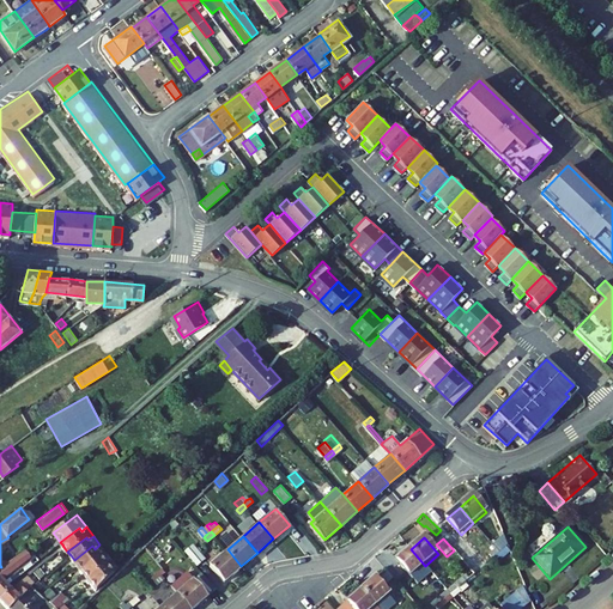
[(198,562),(205,556),(193,542),(186,548),(198,562)]
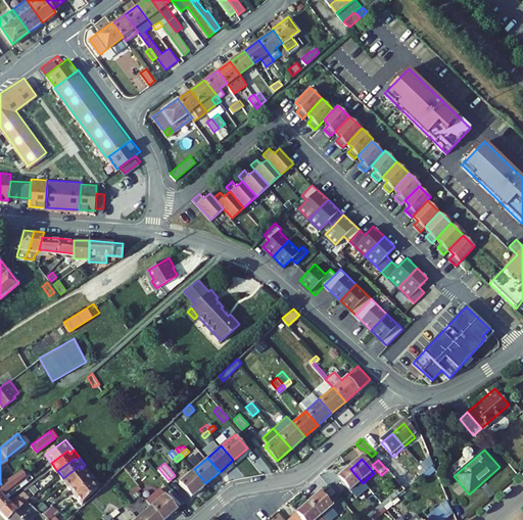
[(91,472),(85,465),(81,469),(79,466),(63,478),(65,481),(66,482),(68,486),(85,474),(87,476),(91,472)]
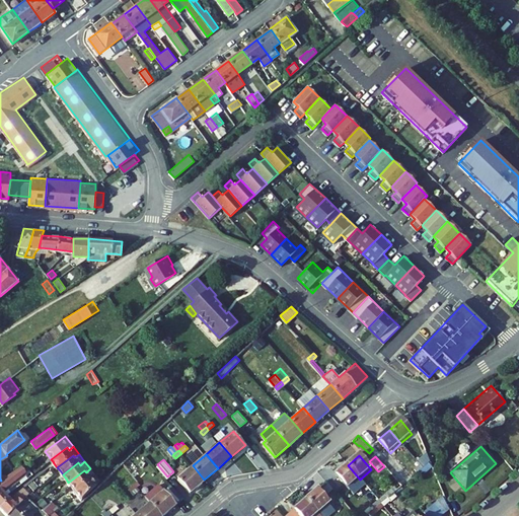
[(390,461),(384,466),(393,475),(398,470),(390,461)]
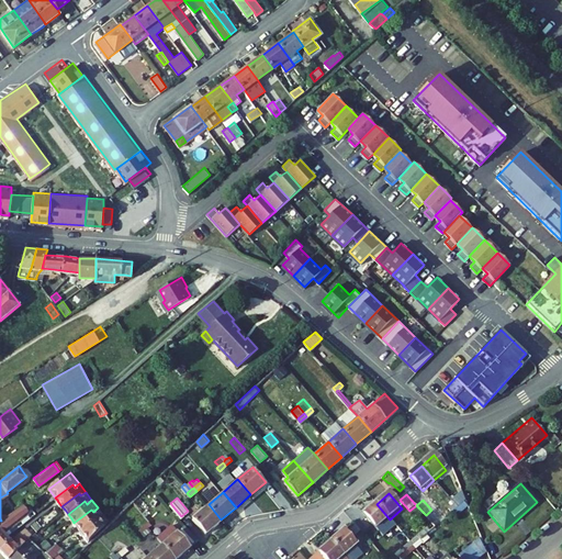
[(461,500),(456,505),(459,510),(464,504),(461,500)]
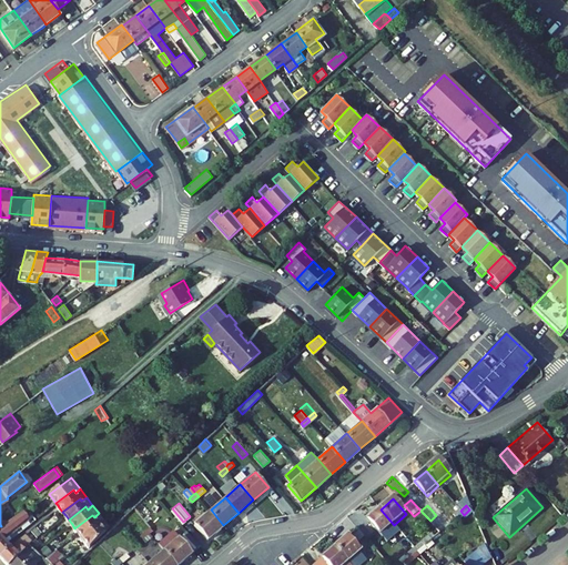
[(223,525),(211,510),(195,523),(209,538),(223,525)]
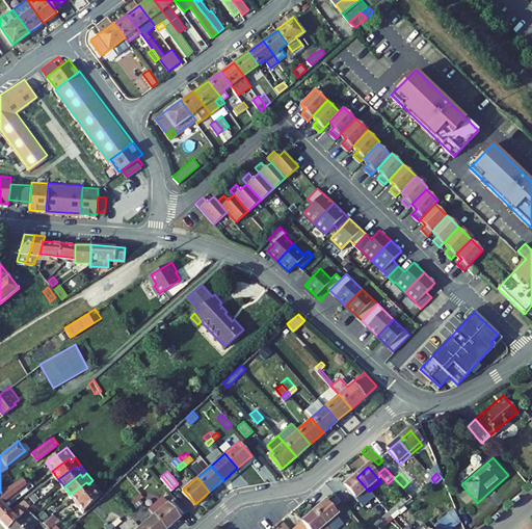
[(345,487),(357,502),(369,492),(356,477),(345,487)]
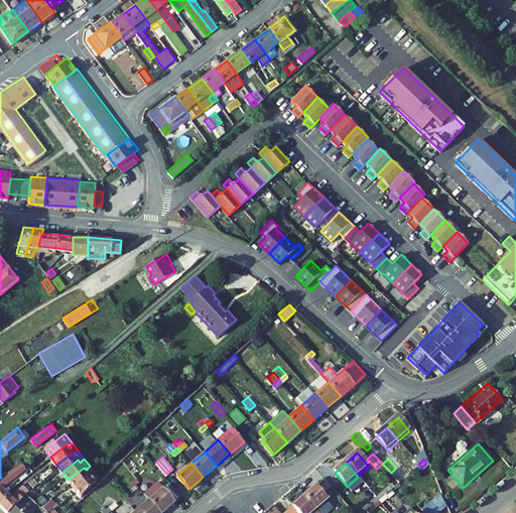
[(25,465),(23,467),(21,464),(13,470),(1,478),(0,478),(0,496),(6,491),(32,470),(28,465),(26,466),(25,465)]
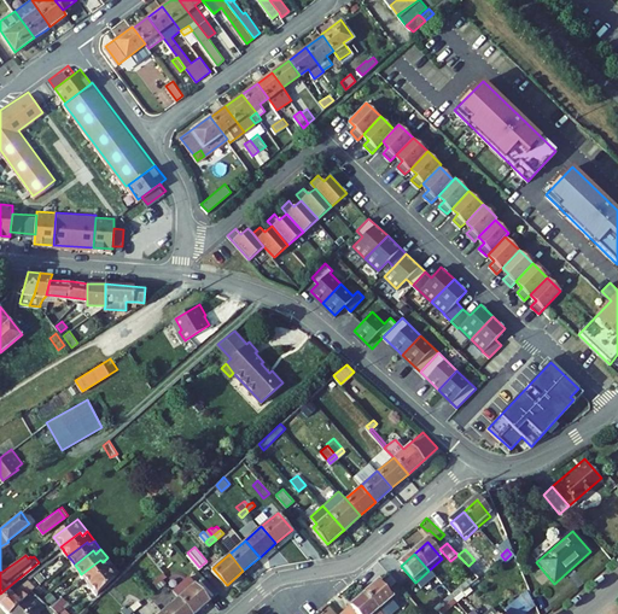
[(494,561),(497,565),(505,560),(501,555),(494,561)]
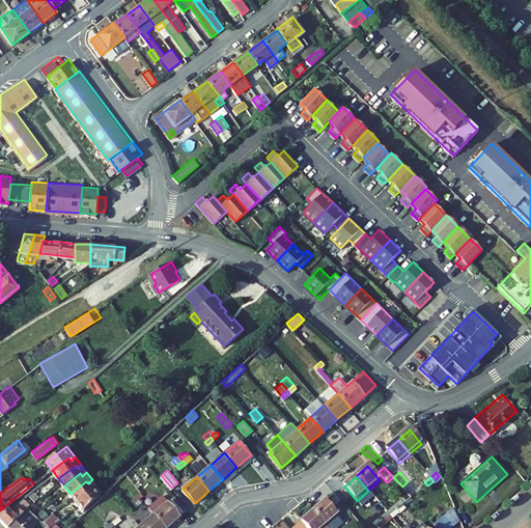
[(92,479),(88,483),(86,481),(70,494),(72,496),(73,497),(76,501),(92,489),(96,484),(92,479)]
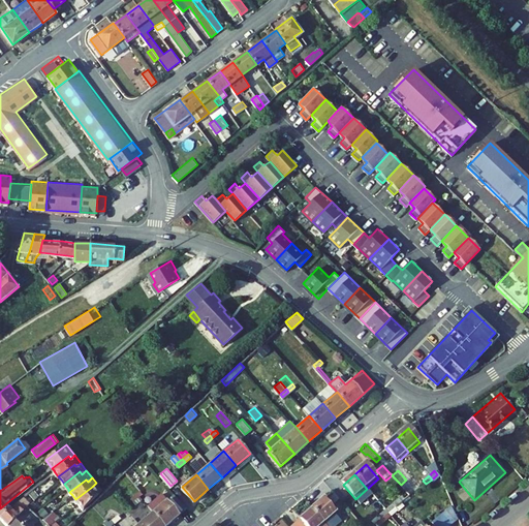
[(143,492),(139,495),(142,498),(148,493),(146,490),(148,488),(141,480),(135,484),(143,492)]
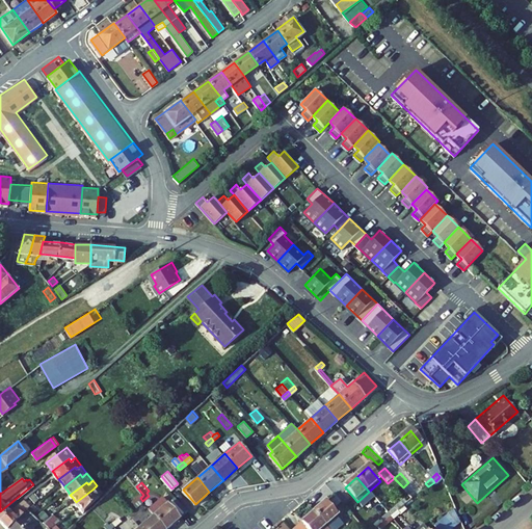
[(100,490),(97,485),(92,490),(76,502),(79,505),(83,511),(102,493),(100,490)]
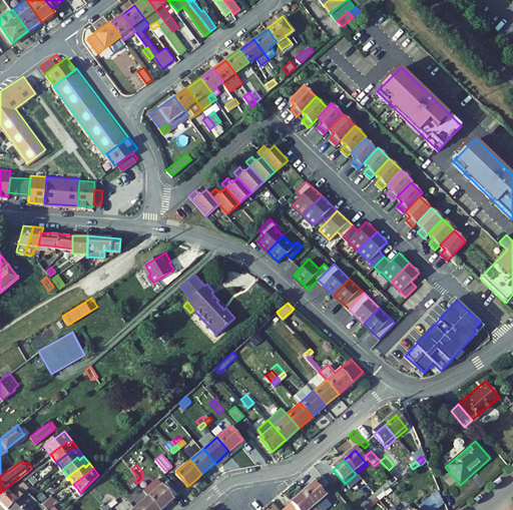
[(427,483),(433,477),(427,471),(421,476),(427,483)]
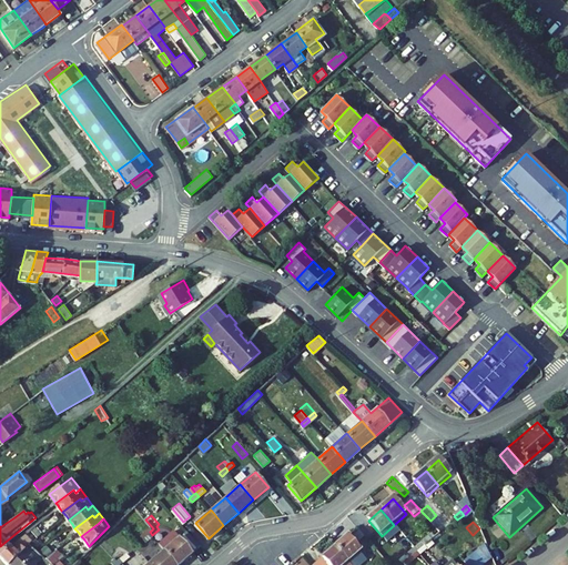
[(164,550),(178,564),(201,545),(188,530),(180,536),(174,530),(159,542),(164,550)]
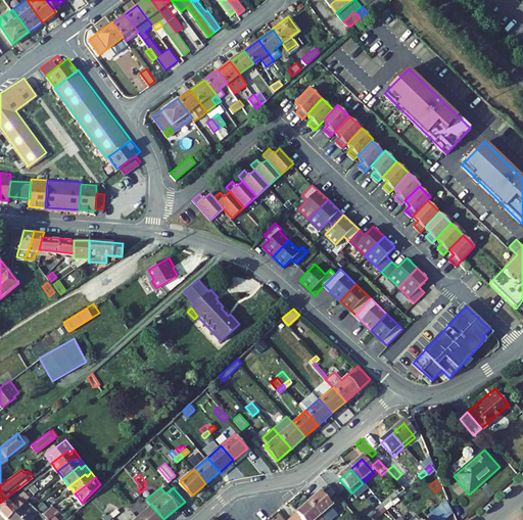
[(22,504),(27,499),(30,495),(22,489),(10,501),(0,511),(8,519),(9,517),(22,504)]
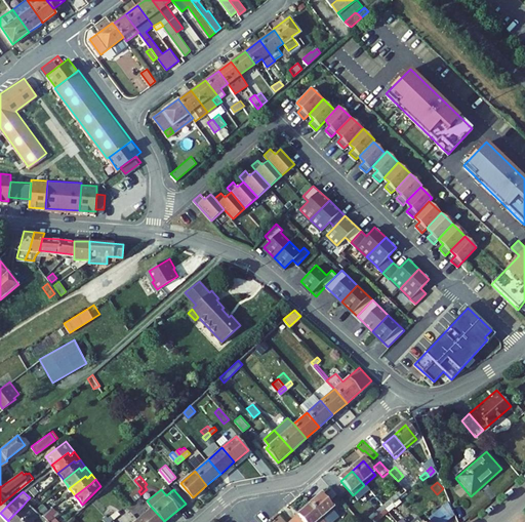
[(135,499),(140,494),(138,491),(132,496),(135,499)]
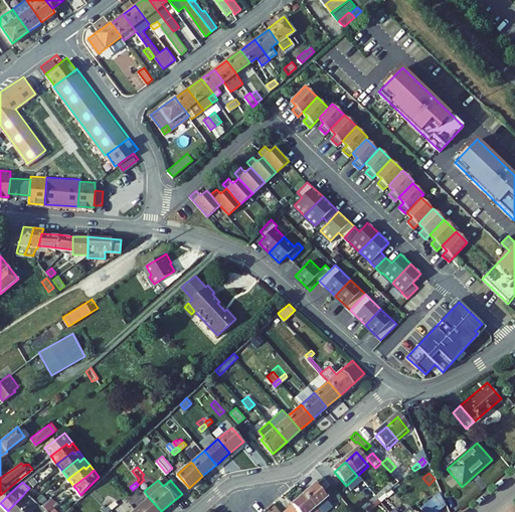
[(316,487),(304,497),(316,511),(327,501),(316,487)]
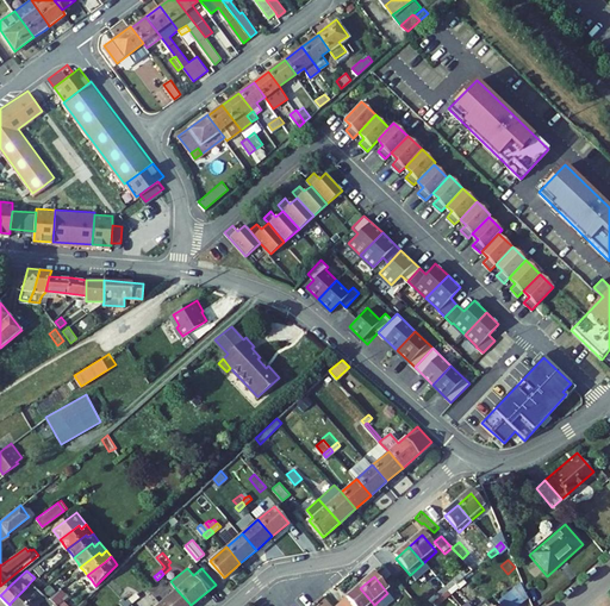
[(122,604),(125,600),(120,595),(106,579),(100,583),(119,605),(122,604)]
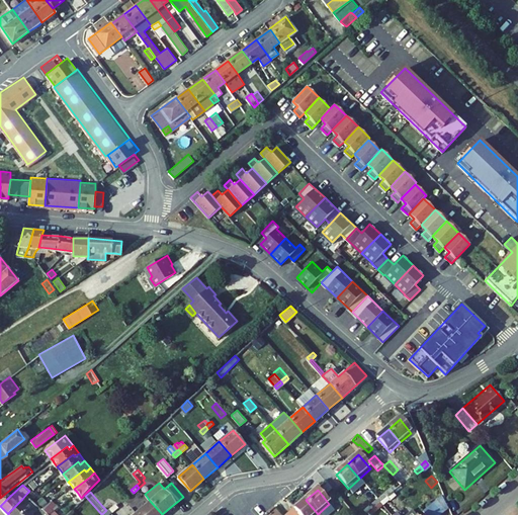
[(0,498),(0,506),(10,496),(6,493),(0,498)]
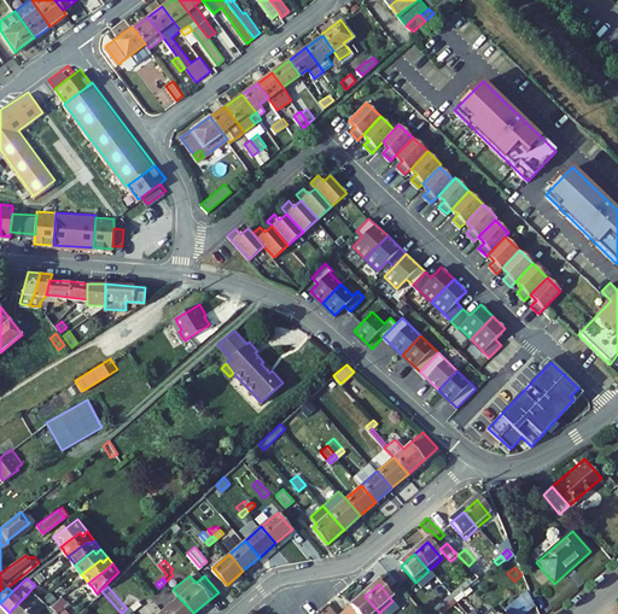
[(59,613),(58,613),(31,589),(27,595),(11,610),(15,613),(50,613),(59,613)]
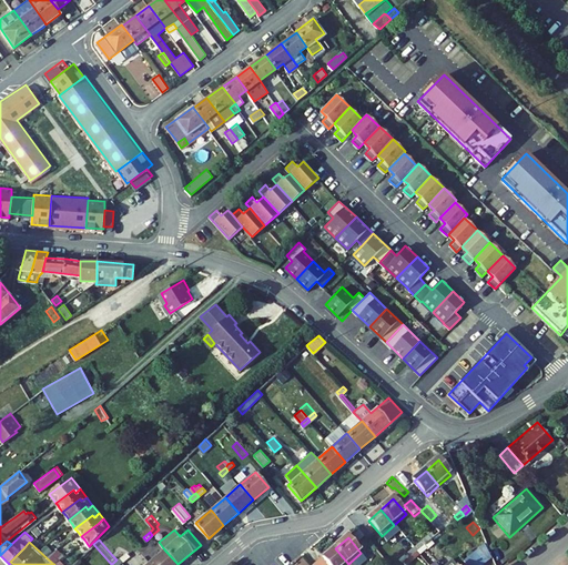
[(46,554),(51,550),(47,544),(41,550),(46,554)]
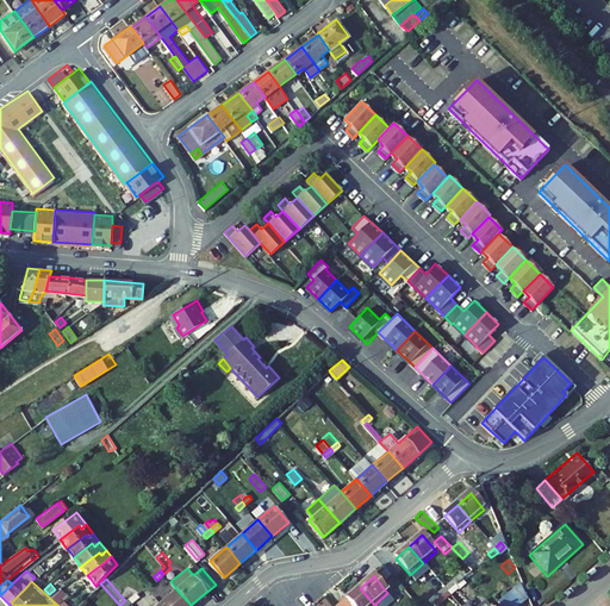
[(452,583),(444,591),(449,594),(456,588),(452,583)]
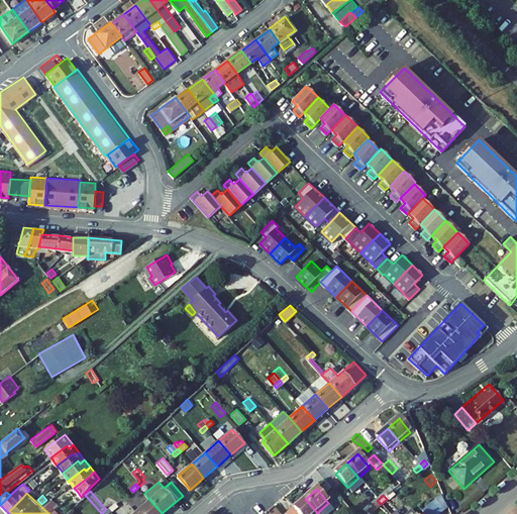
[(109,507),(114,503),(110,498),(102,505),(106,509),(109,507)]
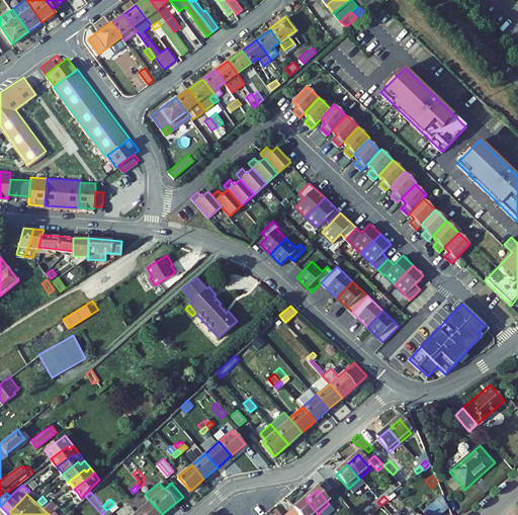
[(295,509),(299,514),(318,514),(306,500),(295,509)]
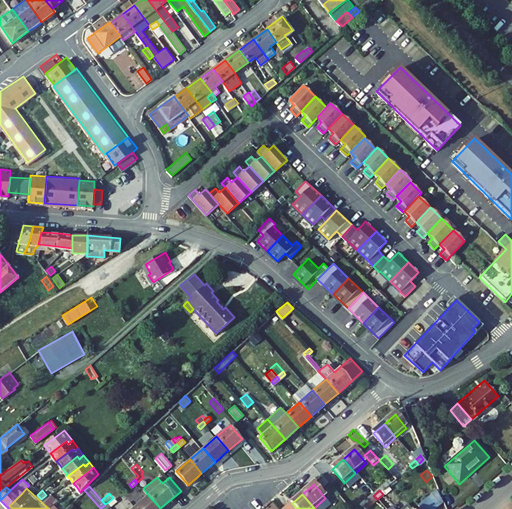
[(421,508),(420,508),(442,508),(444,508),(438,494),(421,508)]
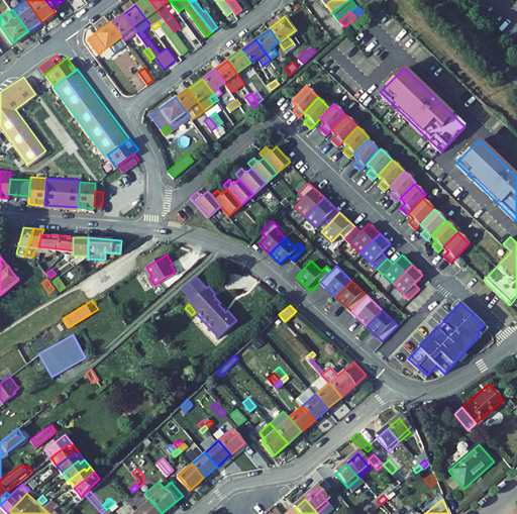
[(138,513),(161,513),(162,513),(149,500),(136,511),(138,513)]
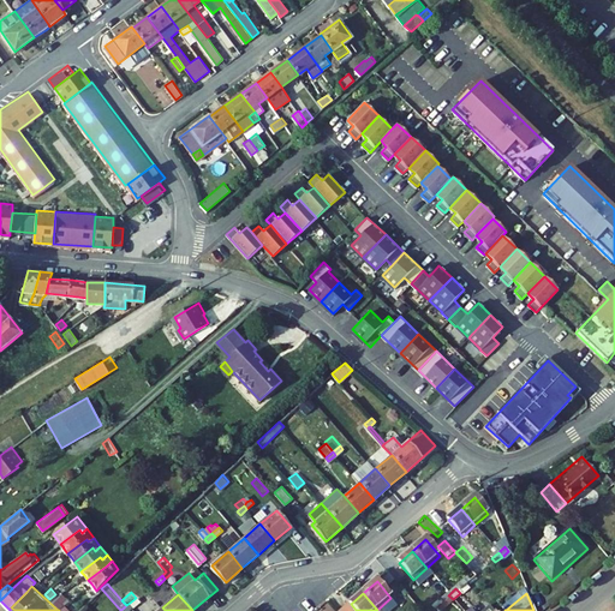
[(59,610),(66,603),(58,595),(51,603),(59,610)]
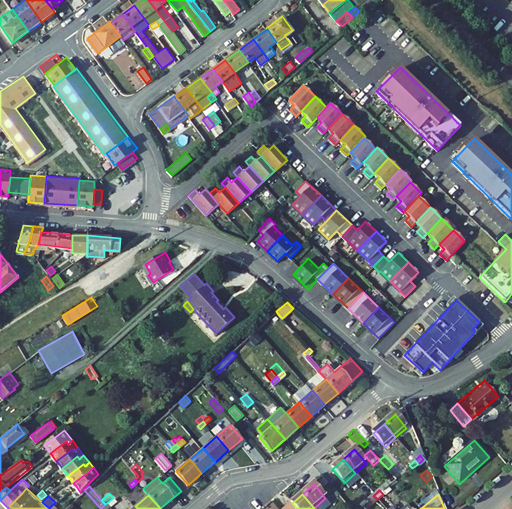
[(359,505),(362,508),(364,508),(371,504),(377,499),(373,496),(368,500),(367,498),(359,505)]
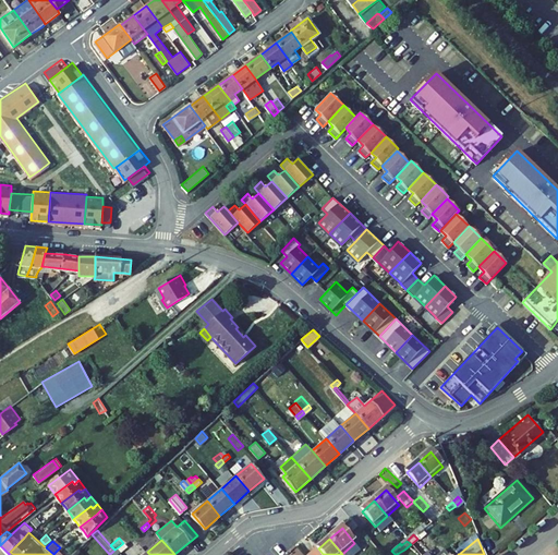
[(118,547),(121,551),(128,545),(124,542),(123,543),(118,547)]
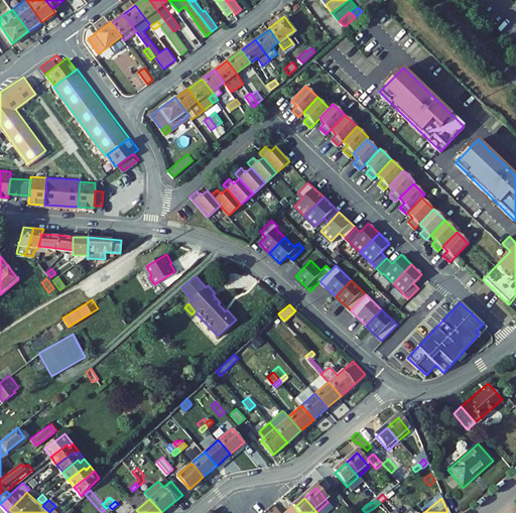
[(268,512),(275,512),(276,512),(281,512),(273,502),(265,508),(268,512)]
